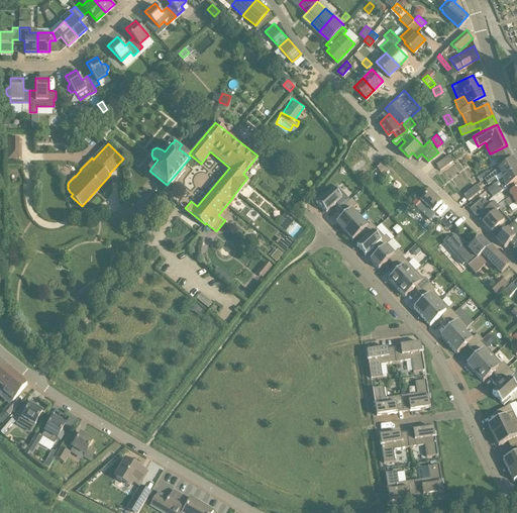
[(512,156),(507,145),(495,151),(491,154),(492,156),(496,154),(499,160),(501,164),(512,156)]
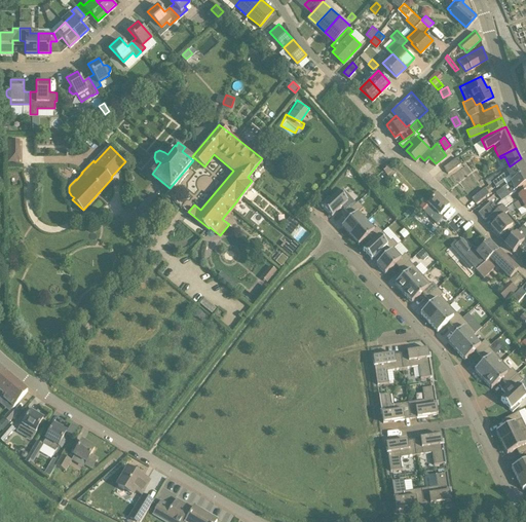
[(461,161),(456,155),(444,164),(448,171),(461,161)]
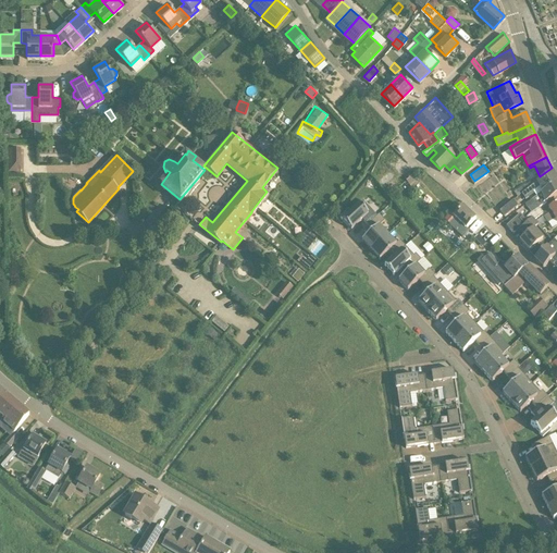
[(378,175),(381,181),(393,173),(390,168),(378,175)]
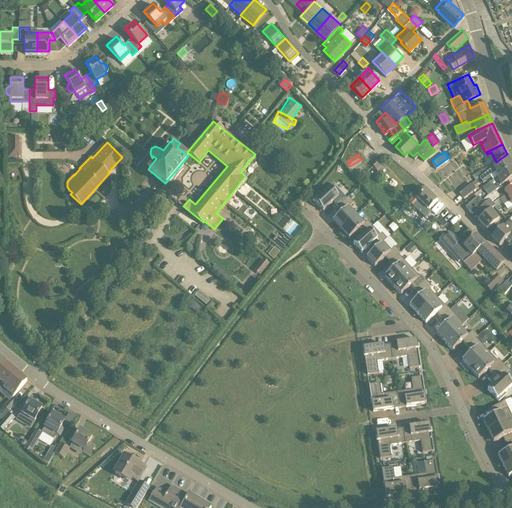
[(375,154),(368,158),(374,167),(380,162),(375,154)]
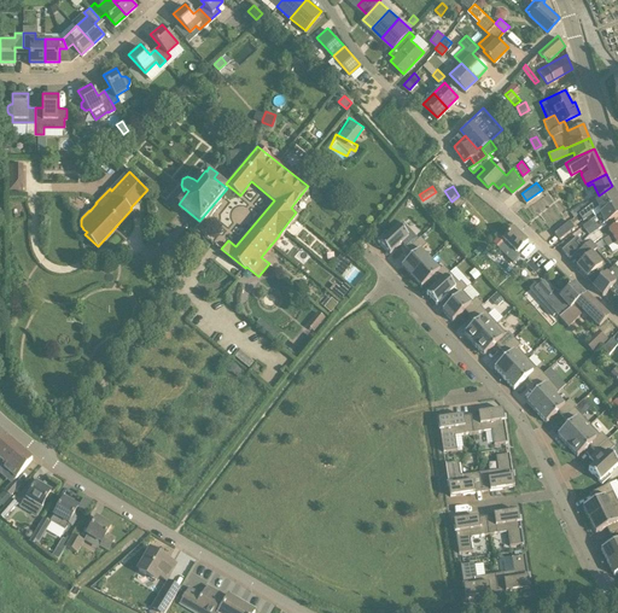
[(612,186),(599,196),(583,208),(578,211),(583,217),(593,211),(592,209),(598,205),(600,210),(617,198),(612,186)]
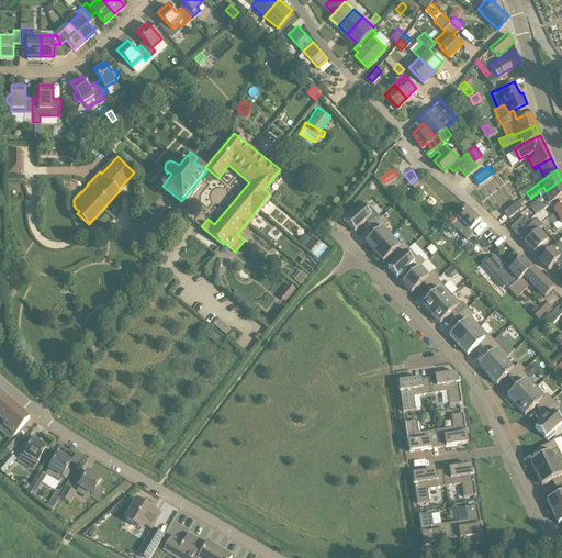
[(527,186),(530,189),(544,178),(542,174),(538,178),(531,182),(527,186)]
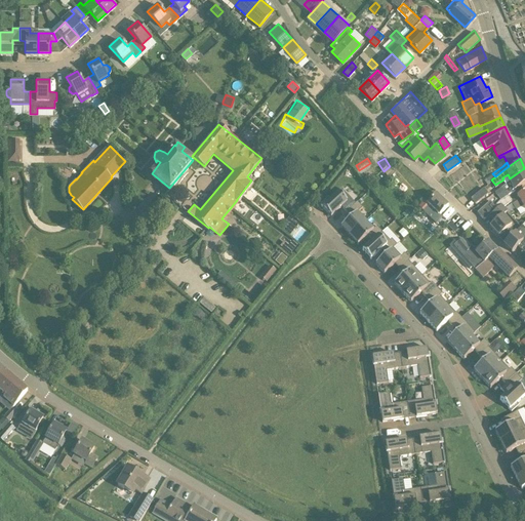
[(497,193),(500,197),(508,192),(524,181),(524,168),(510,178),(499,187),(501,190),(497,193)]
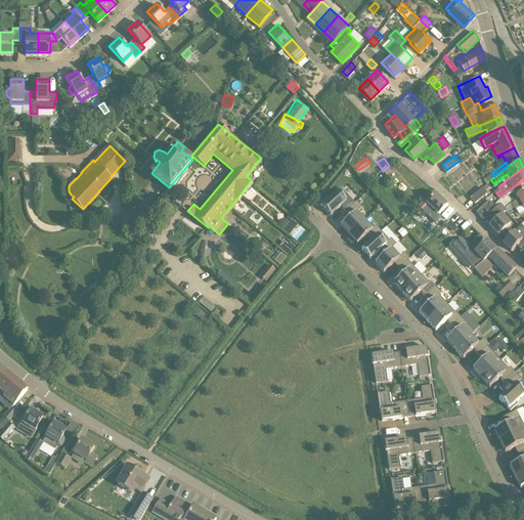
[(487,190),(483,185),(469,197),(473,202),(487,190)]
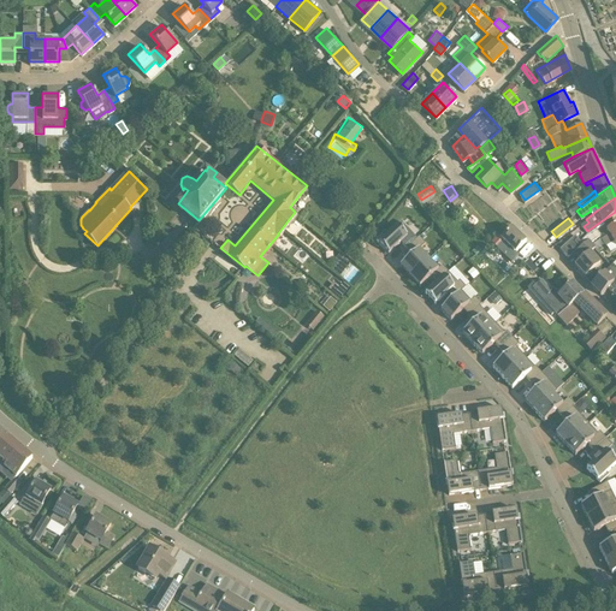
[(600,233),(606,243),(614,238),(615,242),(615,220),(606,227),(600,231),(599,232),(600,233)]
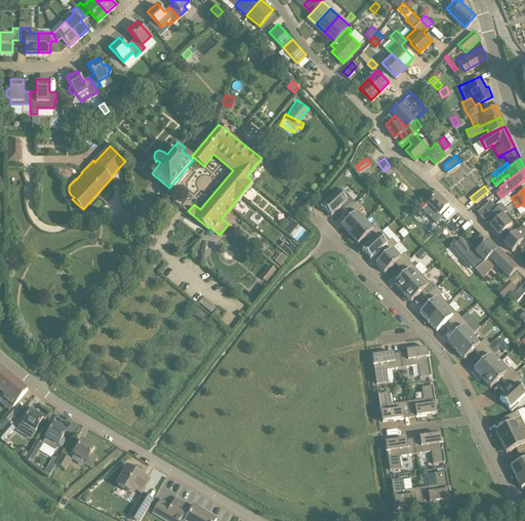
[(348,199),(338,190),(324,203),(332,212),(341,203),(347,208),(357,199),(353,194),(348,199)]
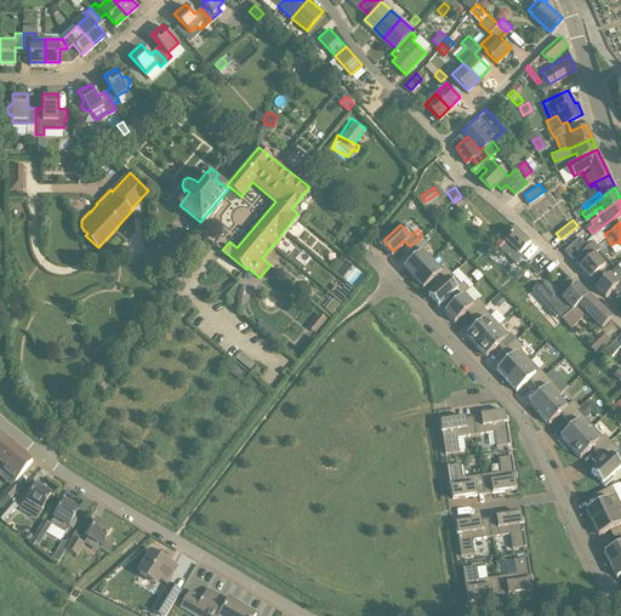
[(516,261),(522,252),(519,251),(530,240),(516,227),(506,237),(502,234),(496,241),(502,249),(516,261)]
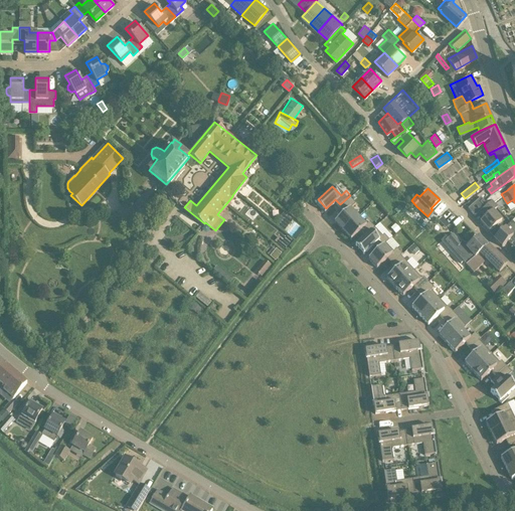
[(494,201),(502,195),(501,194),(502,193),(498,188),(491,193),(488,196),(485,199),(487,202),(491,198),(494,201)]
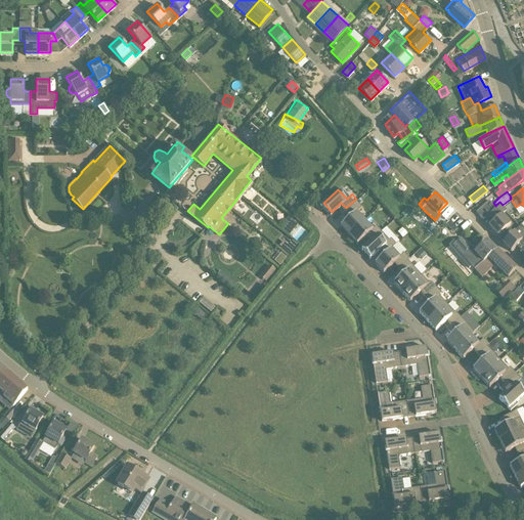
[(483,217),(486,214),(495,206),(493,203),(489,199),(488,198),(476,209),(483,217)]
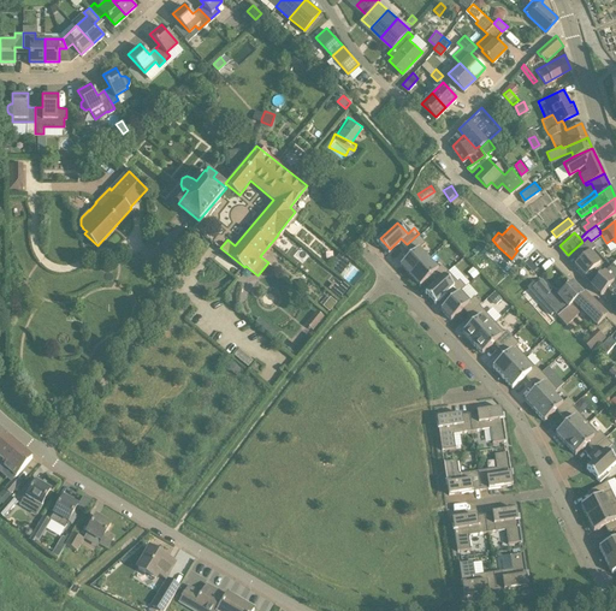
[(412,272),(428,256),(419,245),(425,239),(420,233),(407,245),(413,251),(401,261),(412,272)]
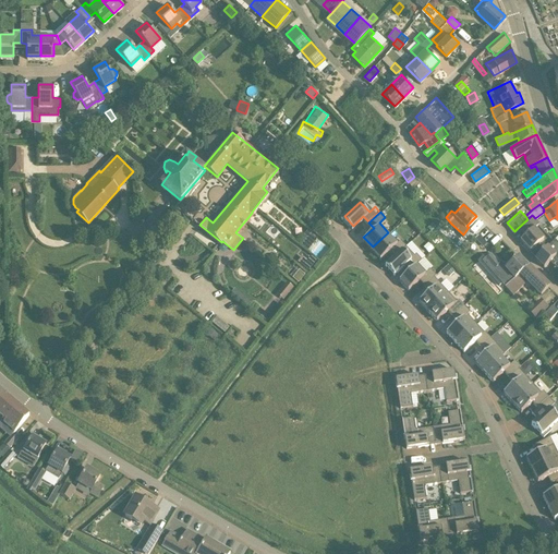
[(543,237),(534,226),(538,221),(535,218),(532,215),(528,219),(518,228),(523,235),(521,237),(531,248),(543,237)]
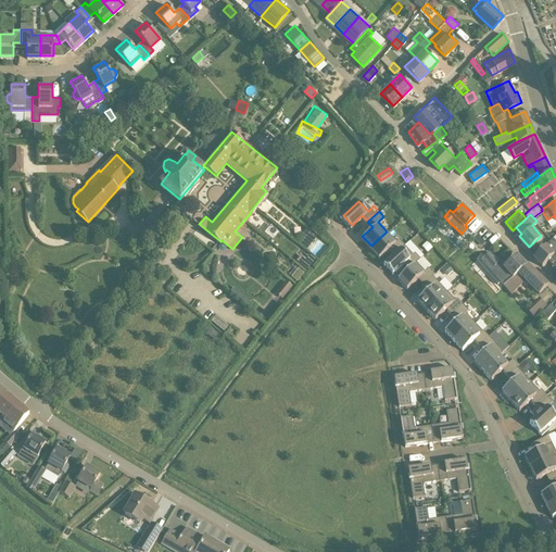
[(396,241),(388,231),(371,247),(380,256),(391,247),(395,252),(407,242),(402,237),(396,241)]
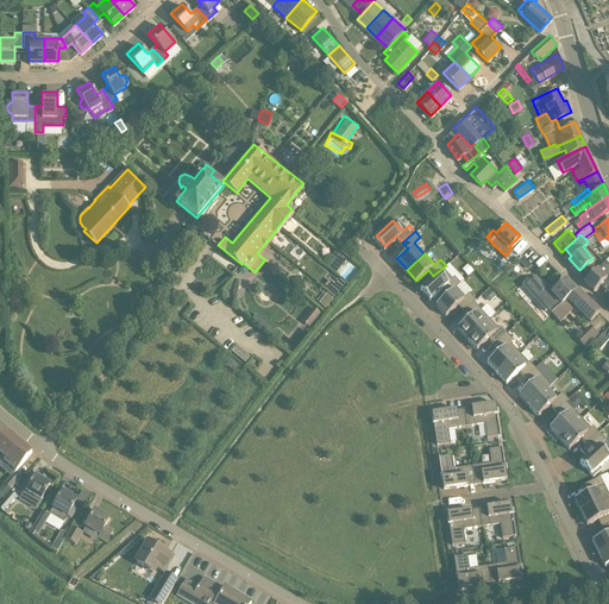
[(608,260),(606,257),(597,266),(584,280),(594,289),(600,283),(608,291),(608,260)]
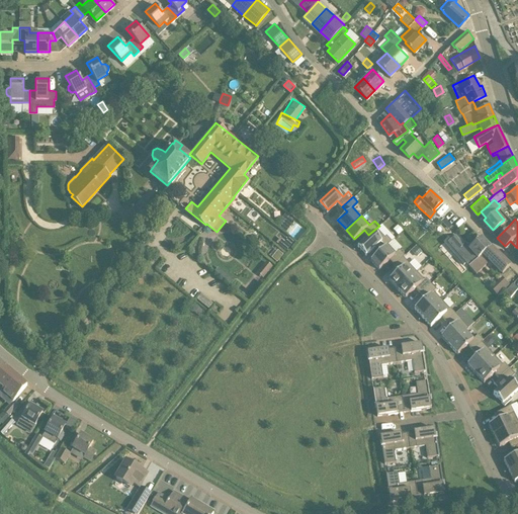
[(398,232),(403,228),(398,223),(393,227),(398,232)]
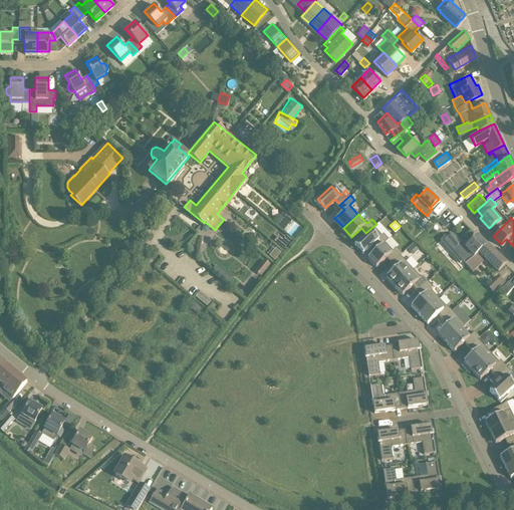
[(369,256),(383,243),(375,234),(380,229),(376,224),(365,233),(370,238),(360,247),(369,256)]
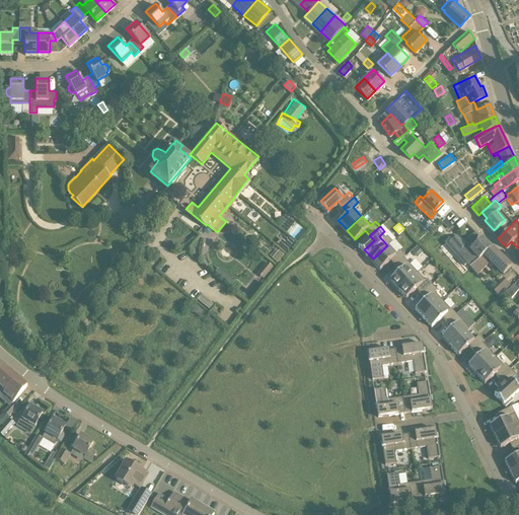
[(448,241),(456,250),(458,252),(469,265),(483,253),(491,245),(483,236),(470,247),(468,244),(465,241),(464,243),(456,234),(448,241)]
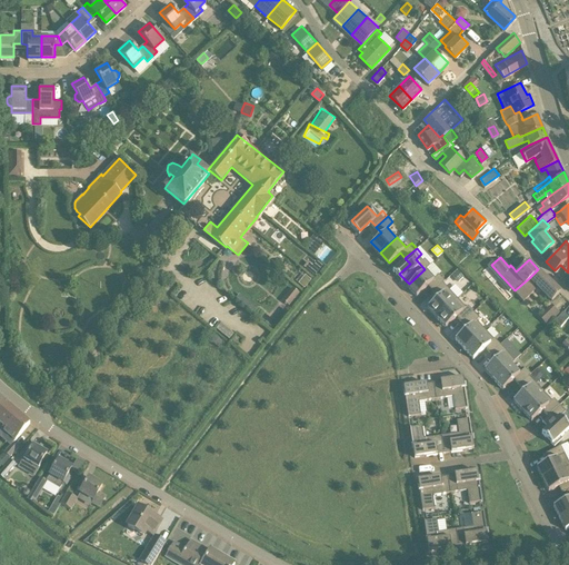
[(457,268),(451,273),(458,279),(463,275),(457,268)]
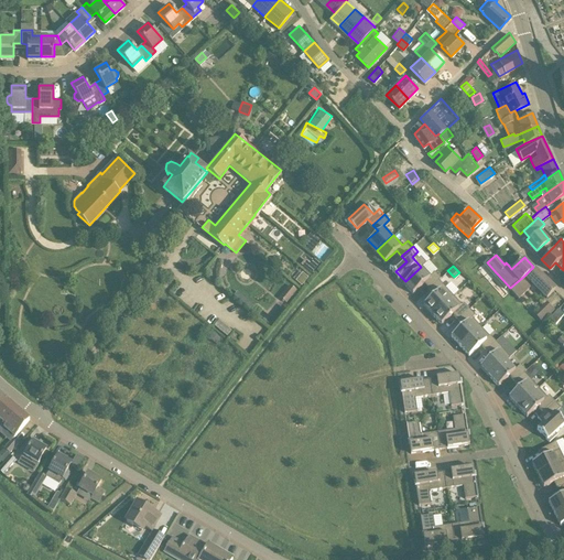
[(431,277),(421,267),(405,281),(414,291),(424,282),(430,288),(441,277),(436,271),(431,277)]
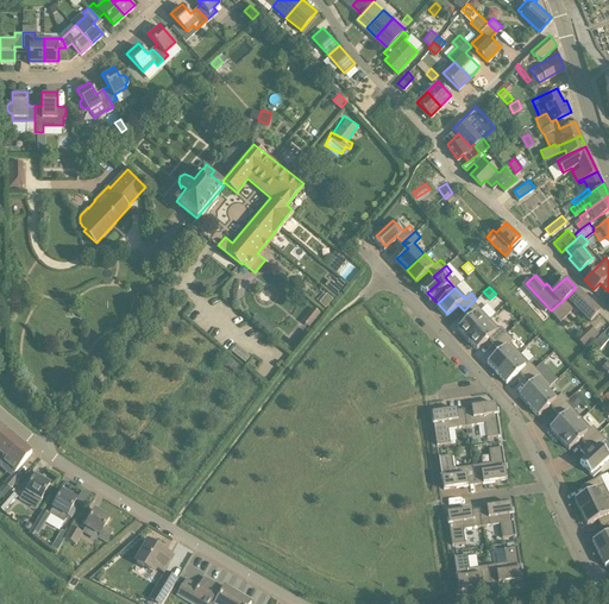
[(559,319),(573,304),(589,320),(600,309),(577,288),(576,288),(566,297),(551,310),(559,319)]
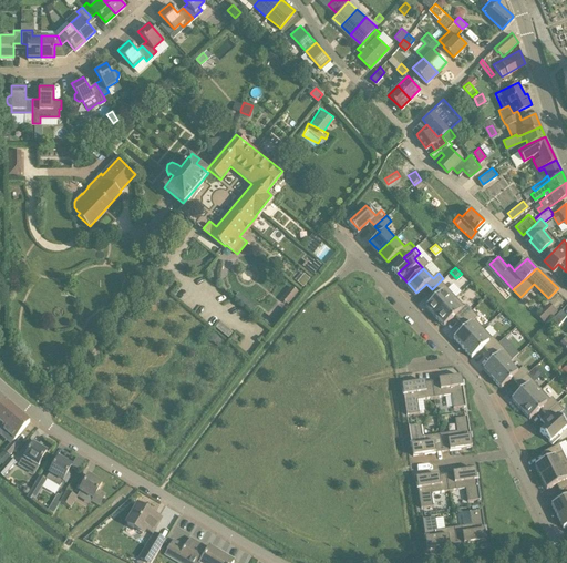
[(305,270),(297,279),(303,284),(310,276),(305,270)]
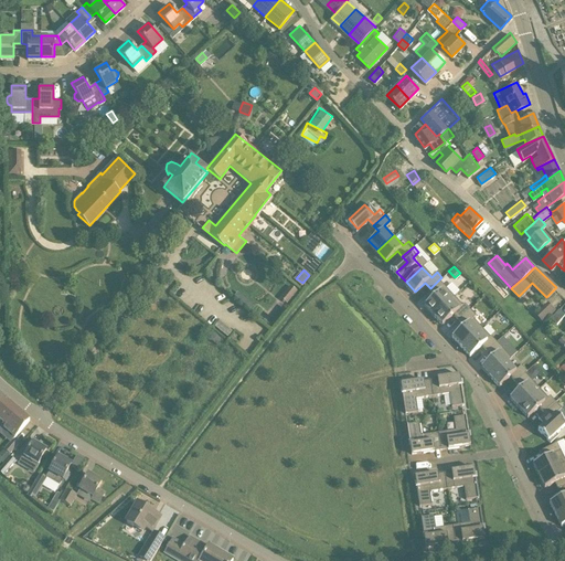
[(435,313),(450,298),(441,288),(447,283),(443,277),(430,288),(436,294),(425,303),(435,313)]
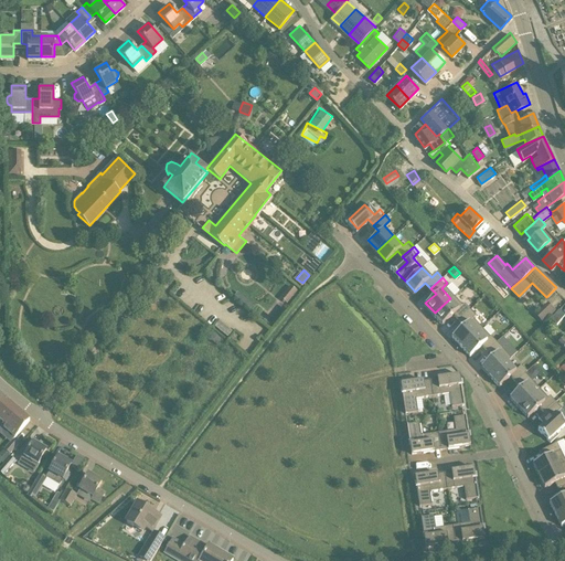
[(290,283),(285,289),(291,295),(297,288),(290,283)]
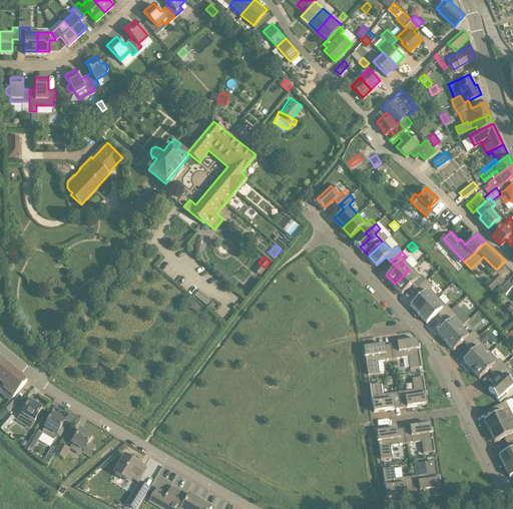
[(230,277),(224,271),(221,275),(227,281),(230,277)]
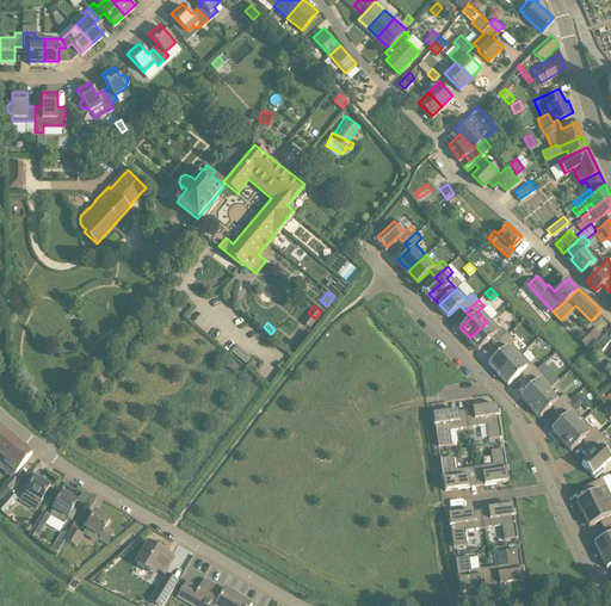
[(498,333),(488,322),(470,339),(480,348),(492,339),(497,345),(508,333),(504,327),(498,333)]
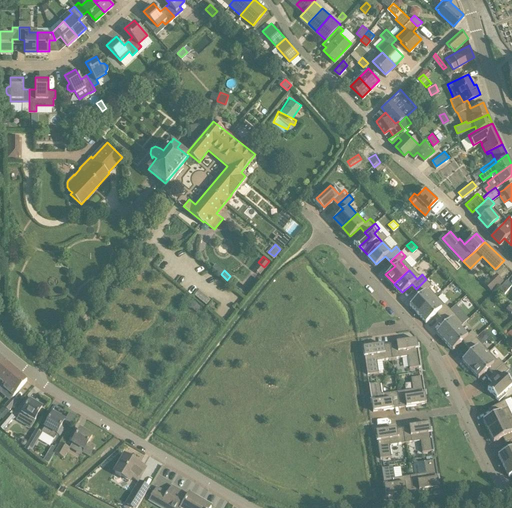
[(488,279),(490,280),(486,284),(491,290),(503,279),(496,272),(488,279)]
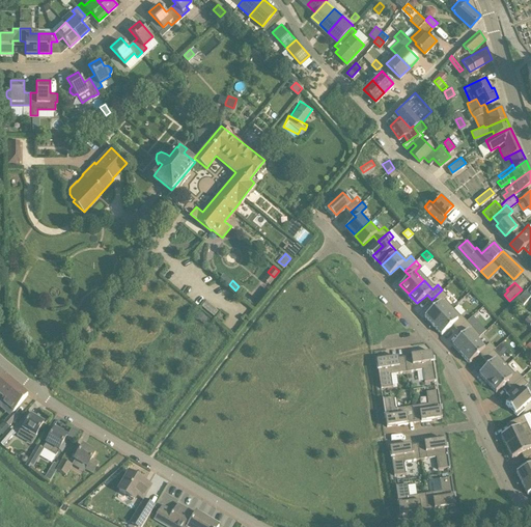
[(530,294),(526,288),(518,298),(524,303),(530,294)]
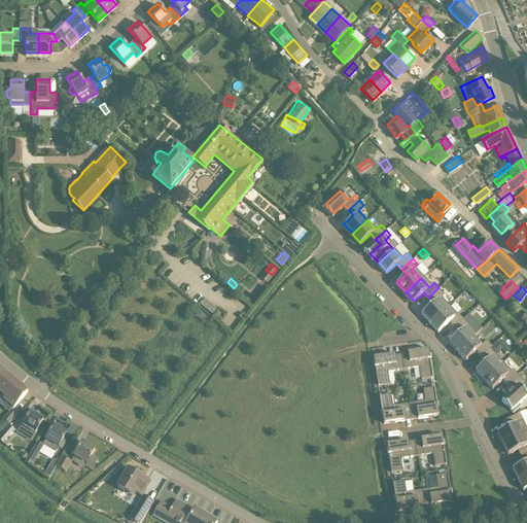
[(432,321),(447,307),(438,298),(444,293),(440,288),(428,298),(433,303),(423,312),(432,321)]
